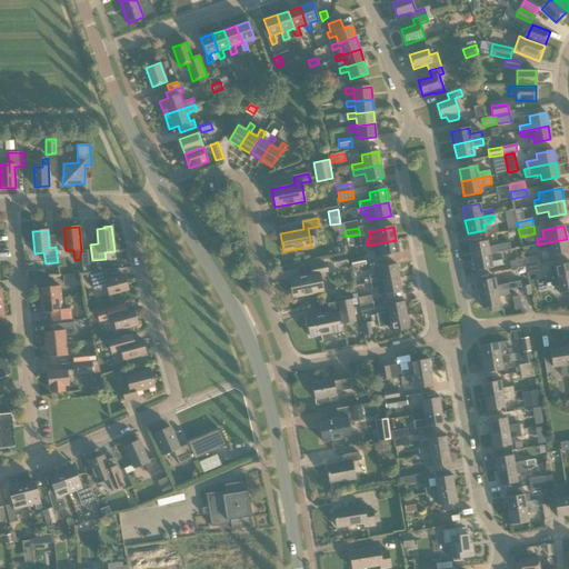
[(568,252),(567,239),(538,245),(539,250),(550,248),(552,256),(568,252)]
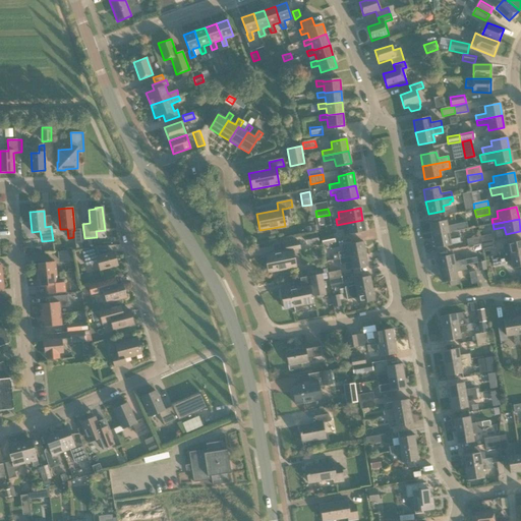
[(362,220),(337,225),(338,229),(348,228),(349,234),(364,231),(362,220)]
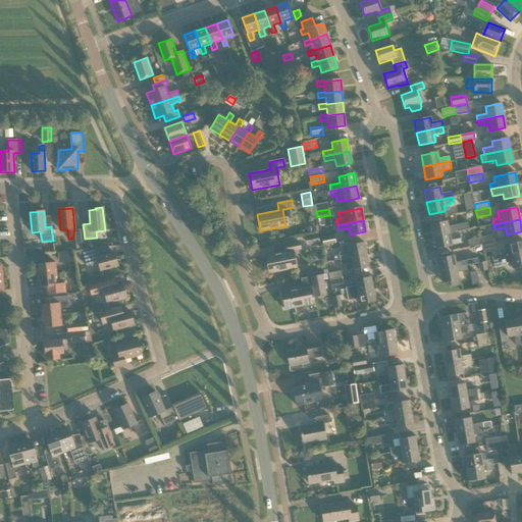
[(431,224),(433,237),(459,230),(459,226),(448,228),(447,221),(431,224)]
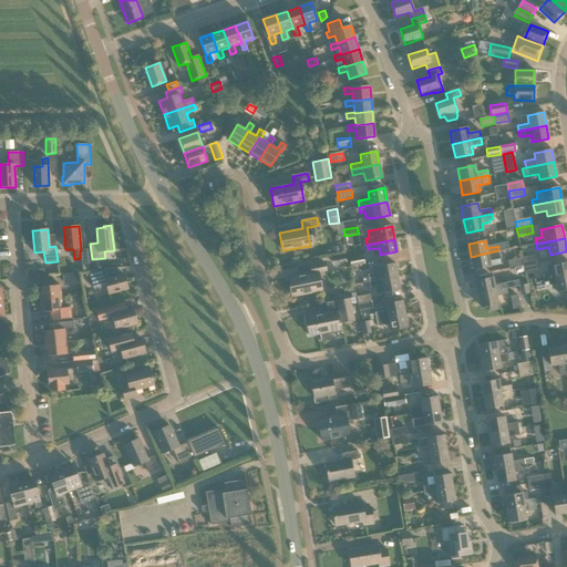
[(88,250),(81,250),(80,251),(80,258),(81,266),(82,266),(89,265),(88,250)]
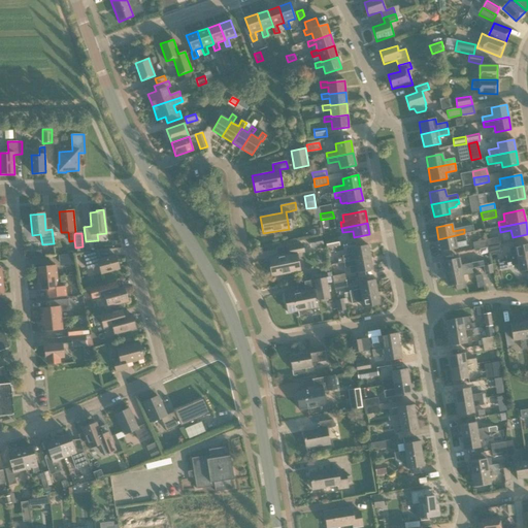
[(464,233),(438,239),(440,252),(457,249),(456,243),(466,241),(464,233)]
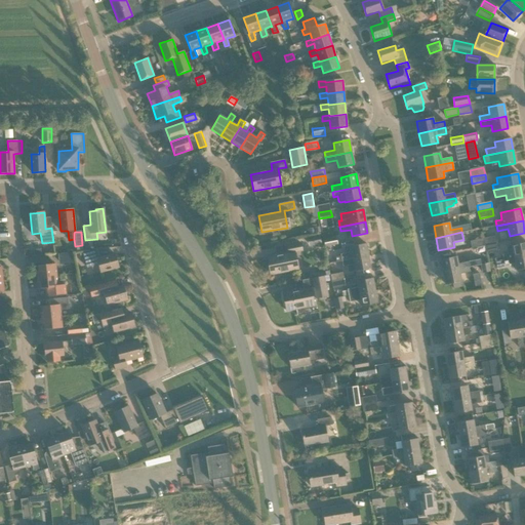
[(308,238),(310,247),(321,244),(320,235),(308,238)]
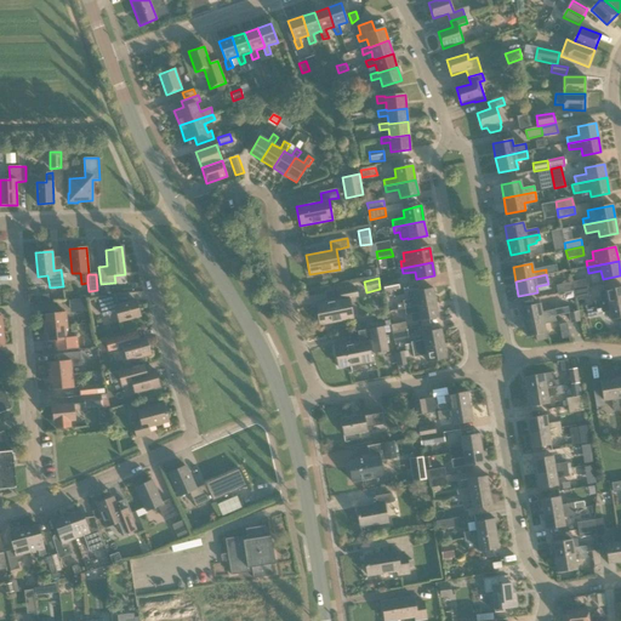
[(587,280),(573,283),(574,290),(588,288),(587,280)]
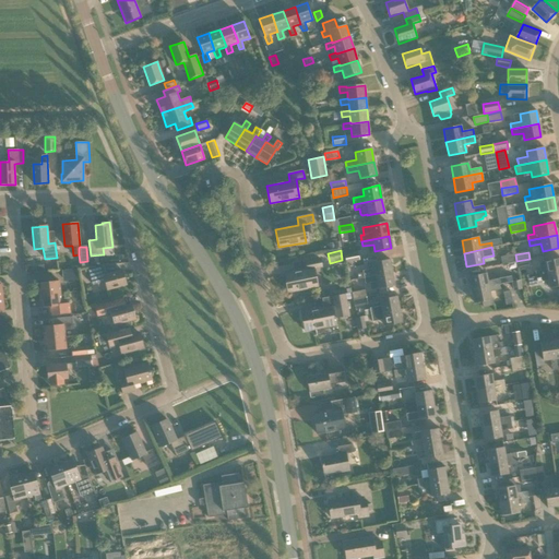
[(502,265),(515,262),(516,261),(515,254),(501,258),(502,265)]
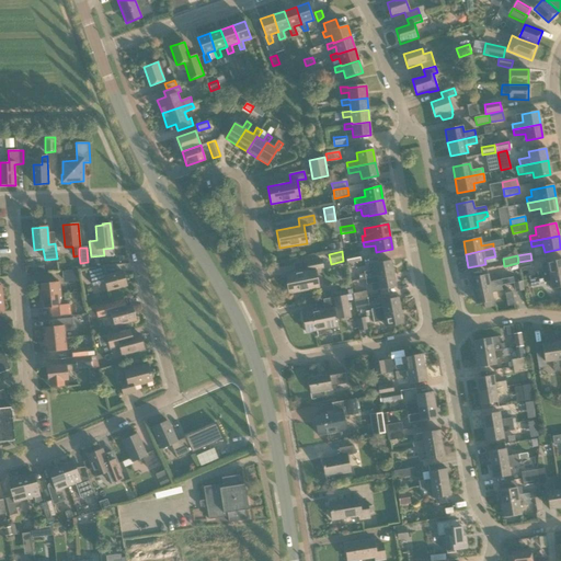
[(518,262),(517,263),(518,271),(533,267),(531,260),(518,262)]
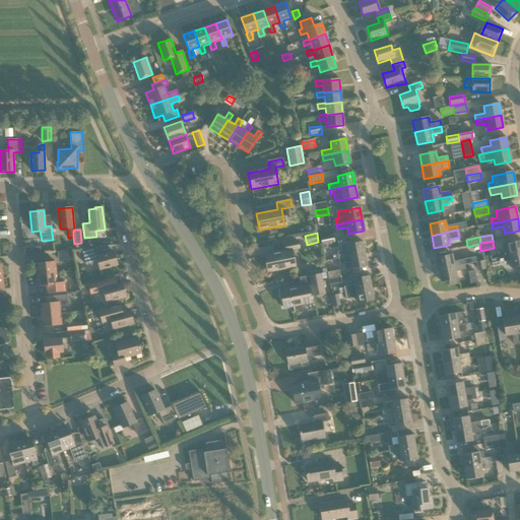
[(498,253),(499,257),(519,253),(519,241),(503,245),(502,246),(503,252),(498,253)]
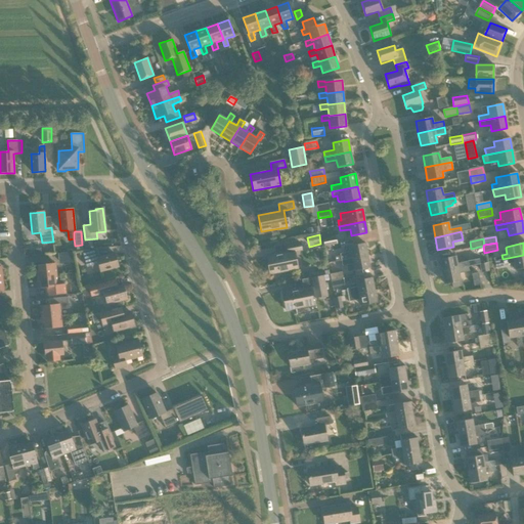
[(288,253),(266,257),(269,273),(295,269),(292,252),(295,252),(302,250),(301,244),(287,246),(288,253)]
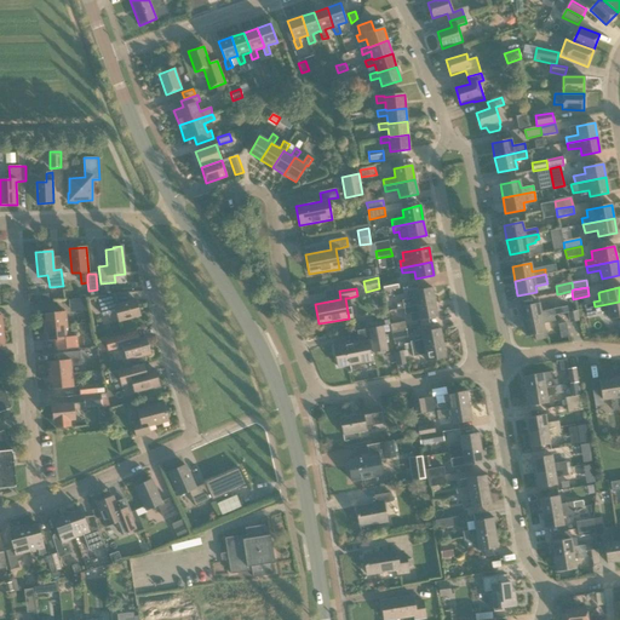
[(415,300),(402,303),(403,309),(435,303),(432,288),(413,292),(415,300)]
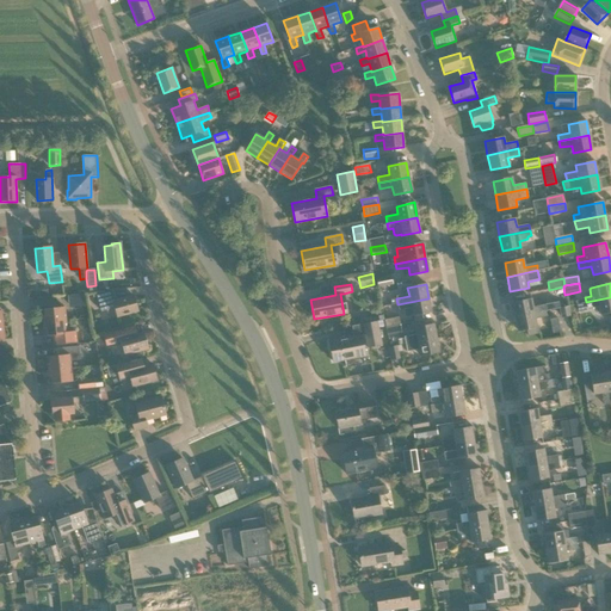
[(139,312),(134,296),(116,301),(112,291),(97,295),(102,312),(115,308),(117,316),(139,312)]
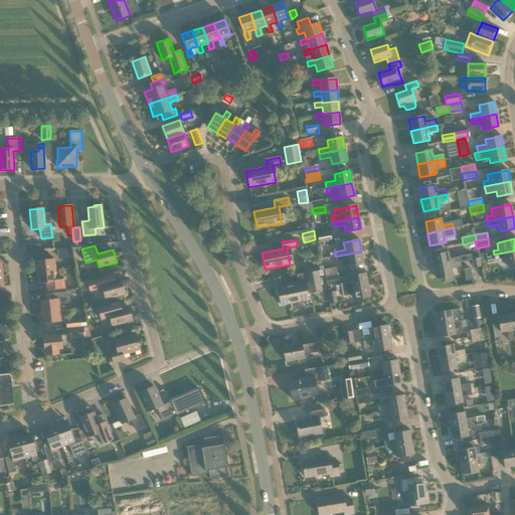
[(56,249),(58,260),(71,259),(70,247),(56,249)]
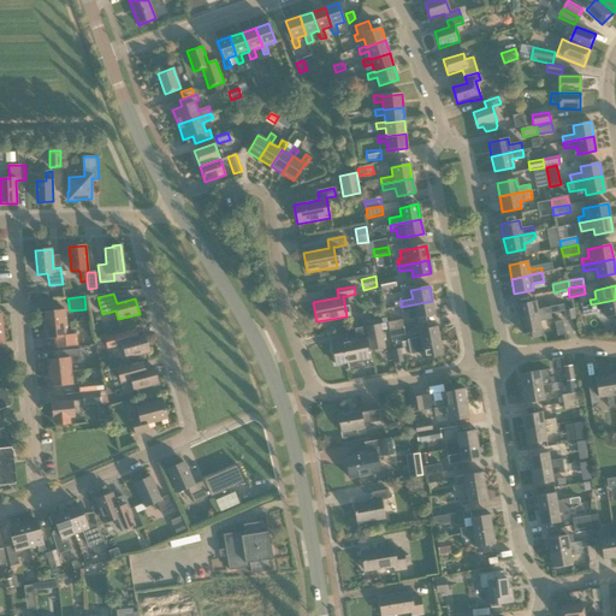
[(615,314),(615,300),(591,304),(592,312),(604,309),(605,318),(615,314)]
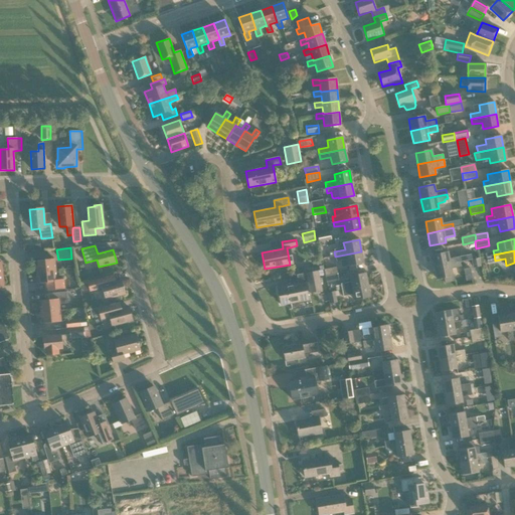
[(361,251),(335,256),(336,262),(340,262),(341,268),(348,267),(364,264),(361,251)]
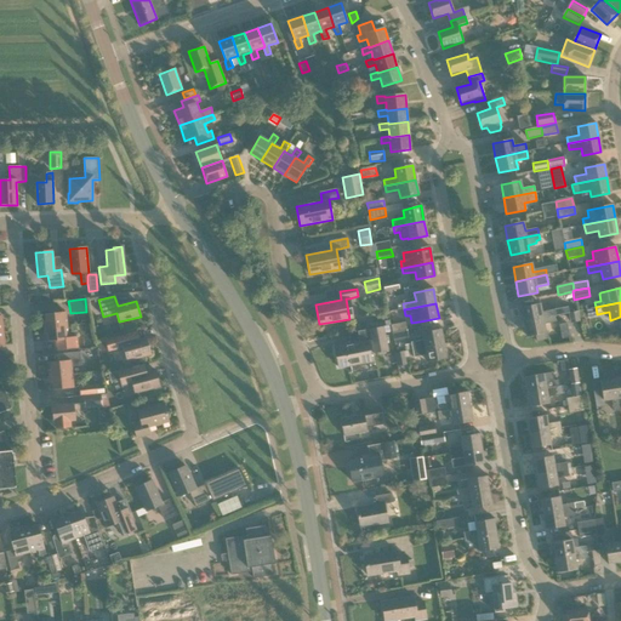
[(569,313),(568,307),(541,313),(540,305),(520,308),(524,322),(554,315),(569,313)]
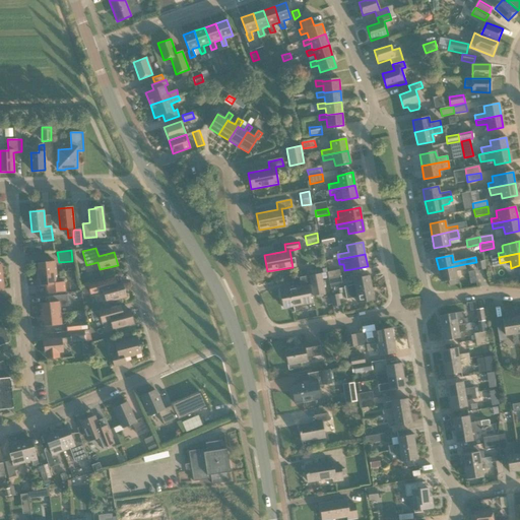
[(36,264),(37,274),(56,273),(55,262),(36,264)]
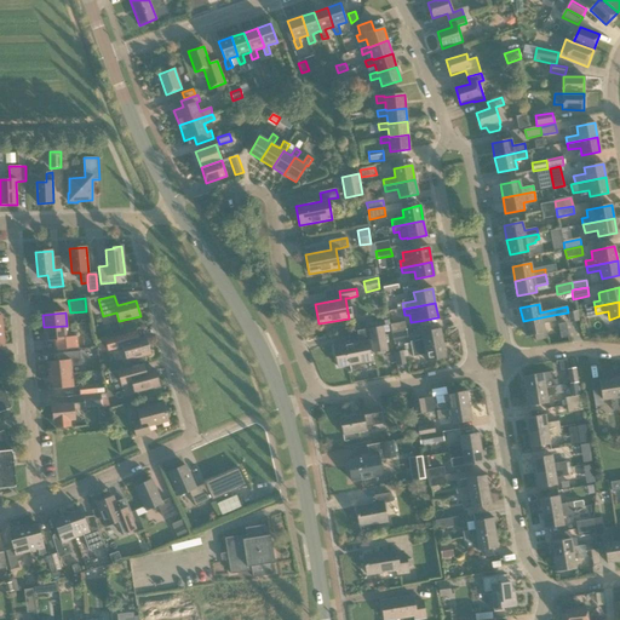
[(546,332),(545,332),(543,325),(555,322),(554,315),(523,321),(526,336),(534,334),(535,342),(547,339),(546,332)]
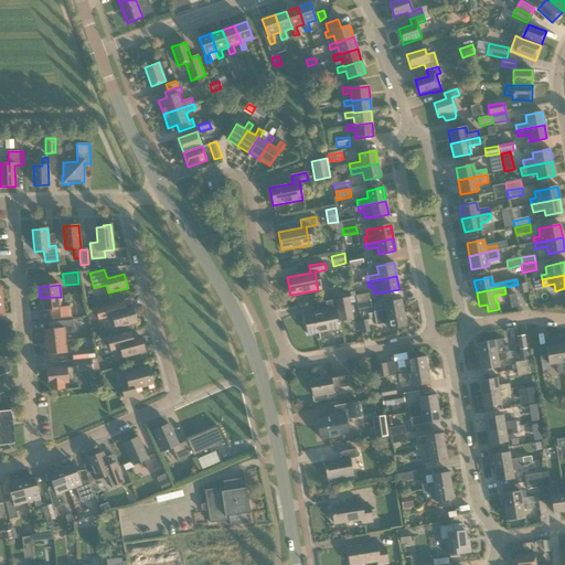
[(370,294),(355,296),(356,301),(356,304),(371,300),(370,294)]
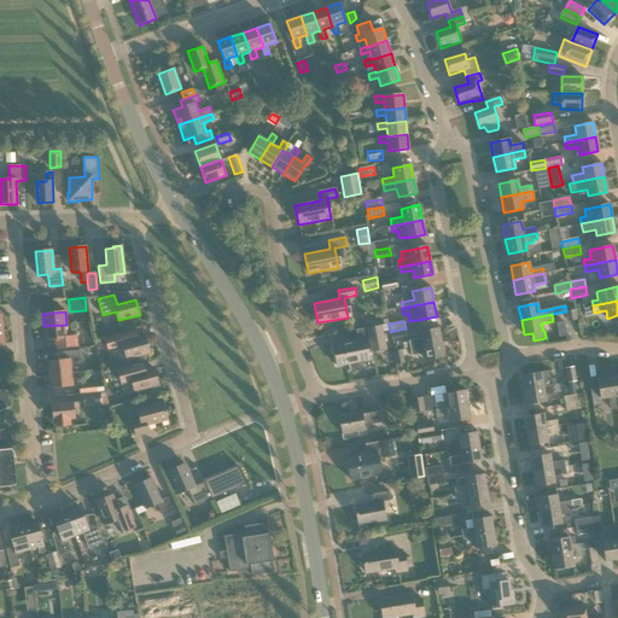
[(359,340),(333,345),(337,366),(366,360),(362,340),(366,339),(369,338),(372,351),(386,349),(383,332),(390,330),(389,324),(382,326),(356,331),(359,340)]
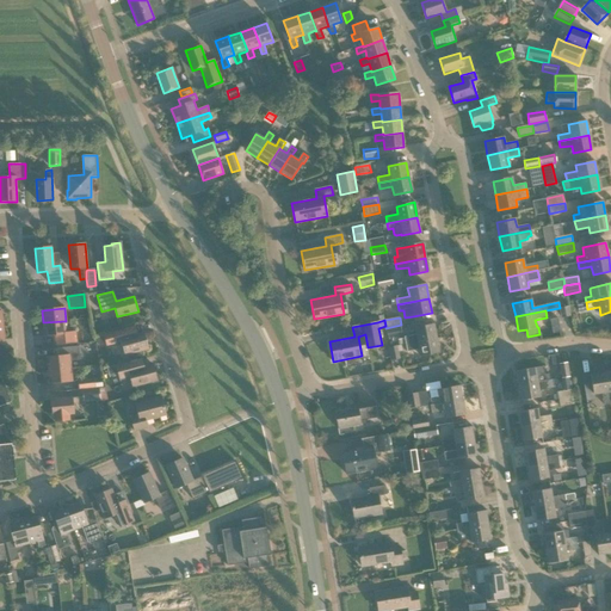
[(66,321),(43,322),(44,335),(53,335),(54,345),(76,343),(75,326),(67,327),(66,321)]
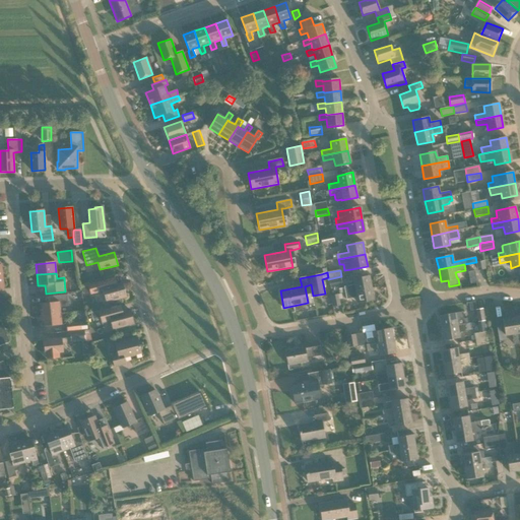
[(345,293),(345,294),(372,287),(369,275),(353,279),(354,286),(344,288),(345,293)]
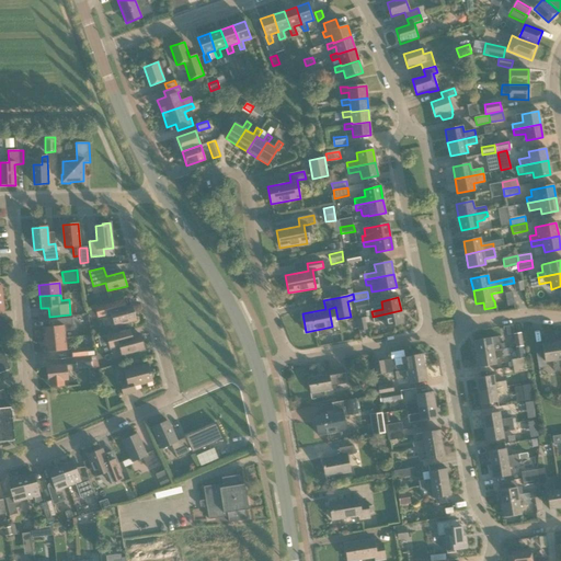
[(355,301),(356,309),(369,307),(368,299),(355,301)]
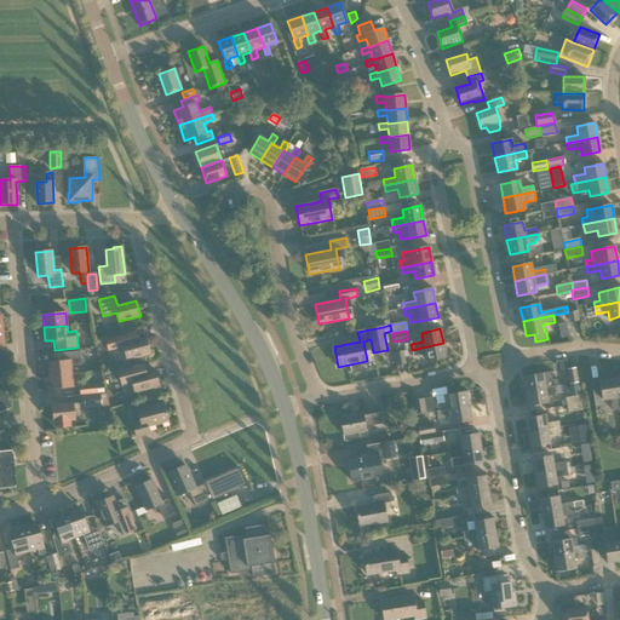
[(124,336),(105,340),(108,351),(124,348),(127,360),(150,354),(145,338),(138,339),(136,332),(124,336)]
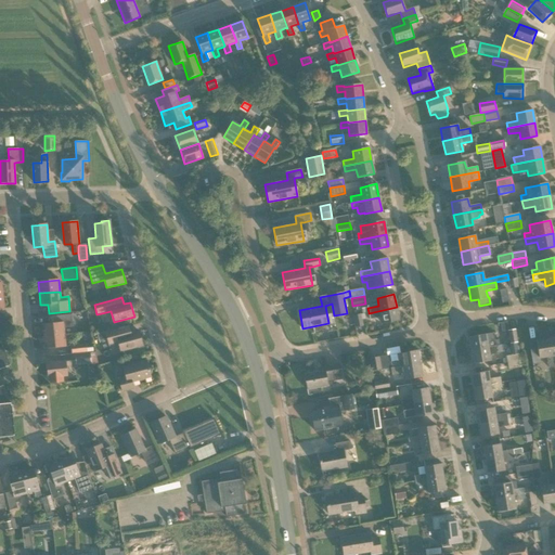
[(397,307),(369,313),(370,318),(381,315),(383,324),(399,321),(397,307)]
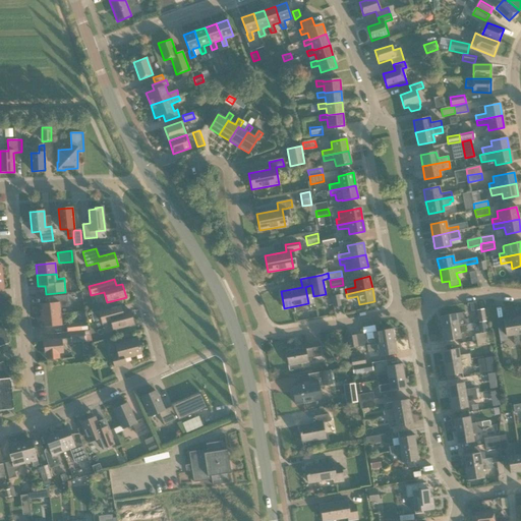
[(52,303),(40,305),(41,315),(60,313),(60,308),(68,307),(67,295),(51,297),(52,303)]
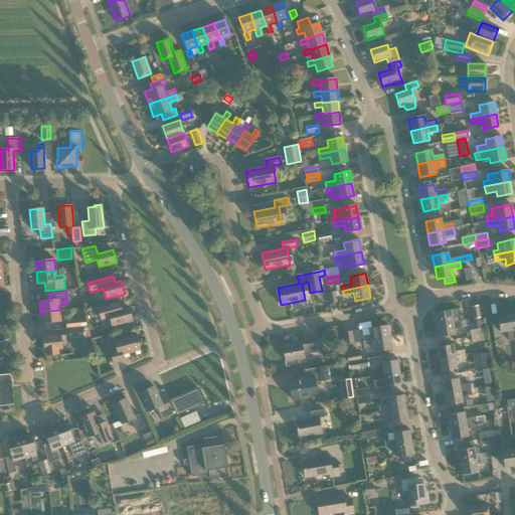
[(336,297),(339,296),(339,292),(329,294),(331,304),(337,303),(336,297)]
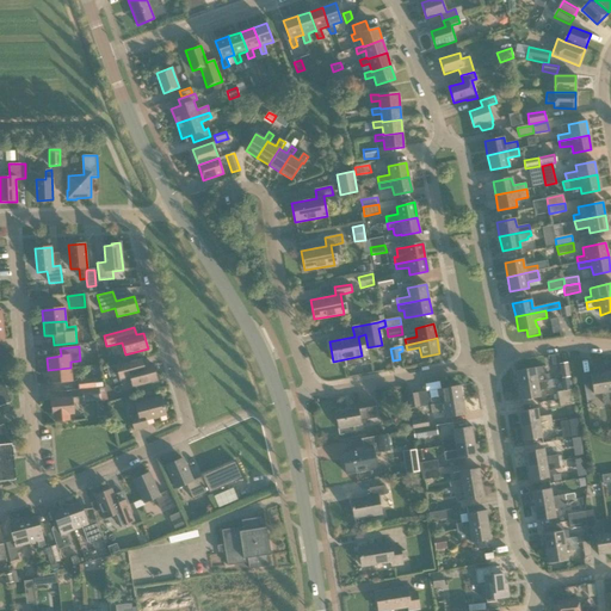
[(130,362),(106,368),(109,377),(118,375),(121,380),(130,377),(133,387),(156,381),(153,364),(144,366),(142,359),(130,362)]
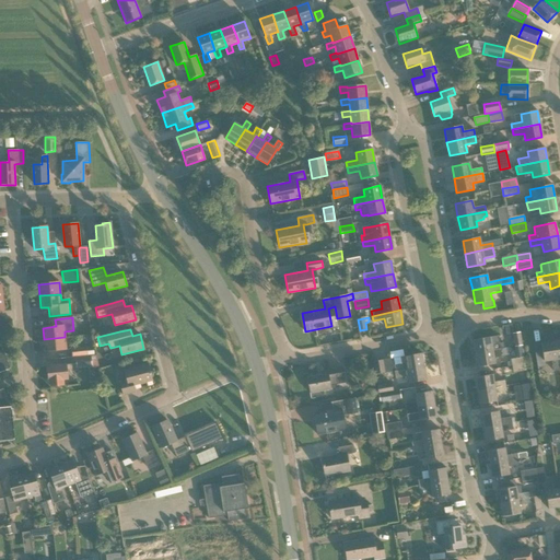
[(513,335),(515,347),(522,346),(520,334),(513,335)]
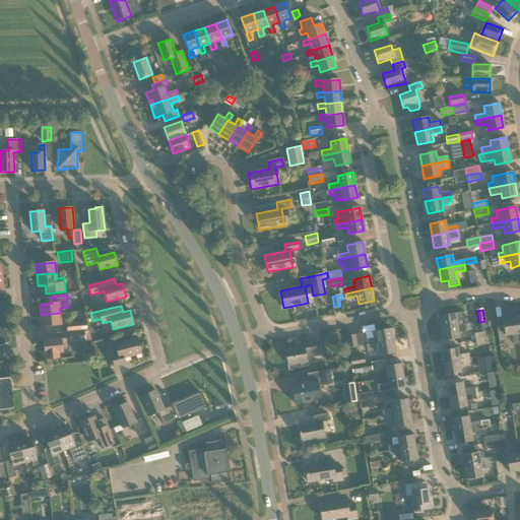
[(442,328),(467,324),(466,318),(462,319),(461,312),(440,316),(442,328)]
